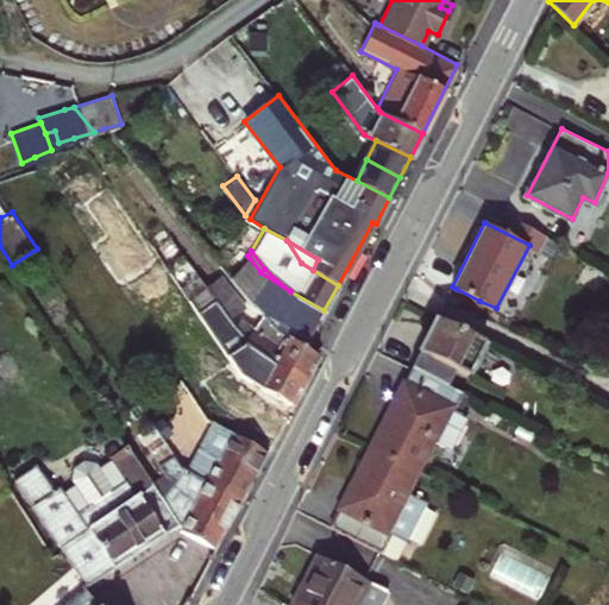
[(228,272),(259,309),(278,331),(283,333),(303,345),(324,310),(290,291),(261,272),(249,257),(228,272)]
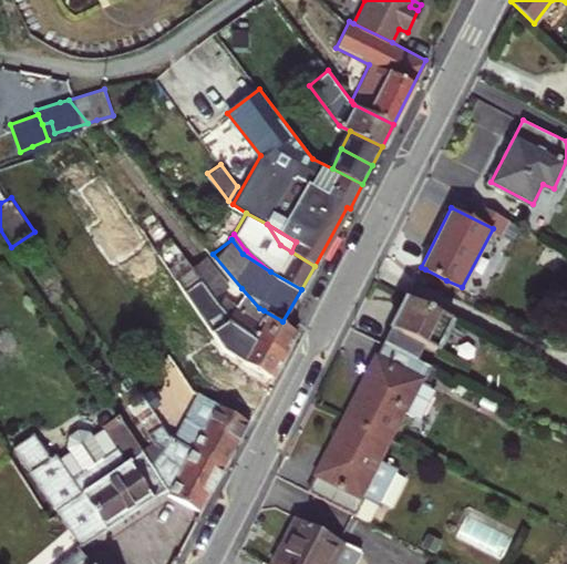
[(206,254),(193,264),(200,275),(215,295),(229,285),(206,254)]
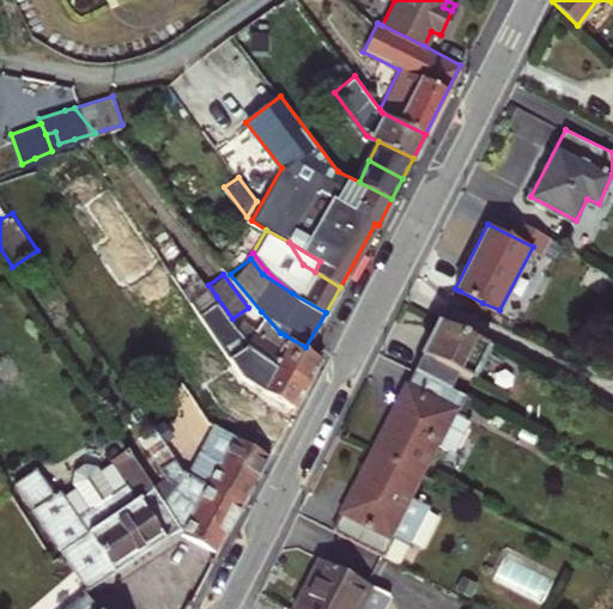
[(460,291),(456,298),(479,309),(483,303),(460,291)]
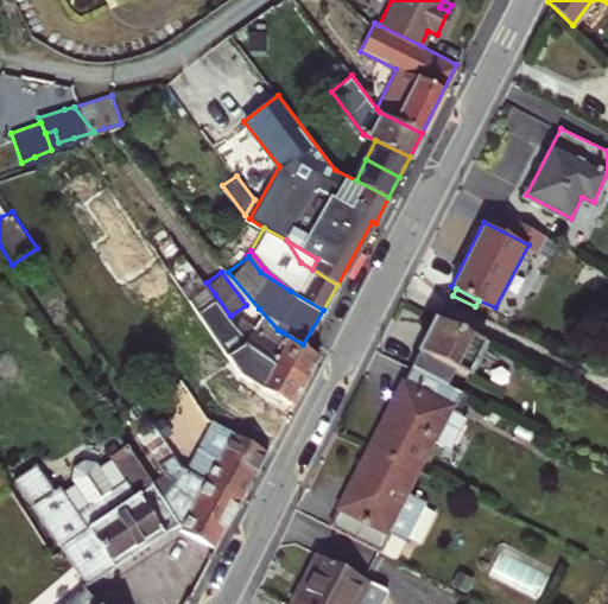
[(230,316),(215,294),(200,305),(221,335),(236,324),(235,322),(230,316)]
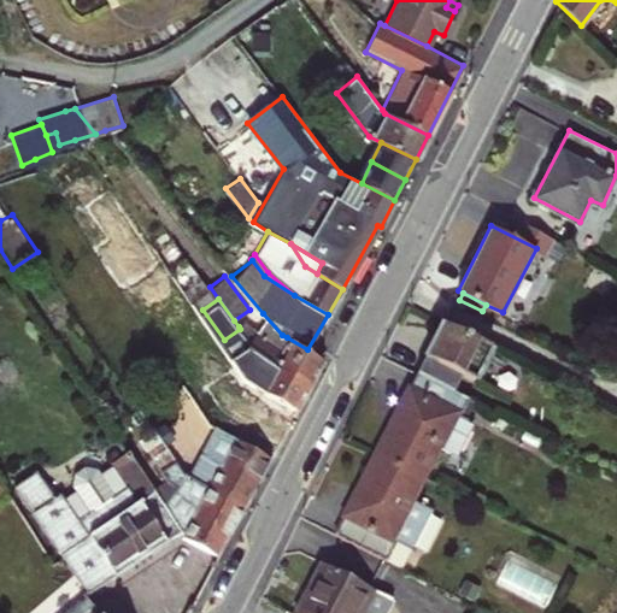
[(244,320),(239,326),(240,329),(250,342),(248,346),(256,349),(271,365),(309,383),(322,358),(307,349),(287,337),(282,346),(244,320)]
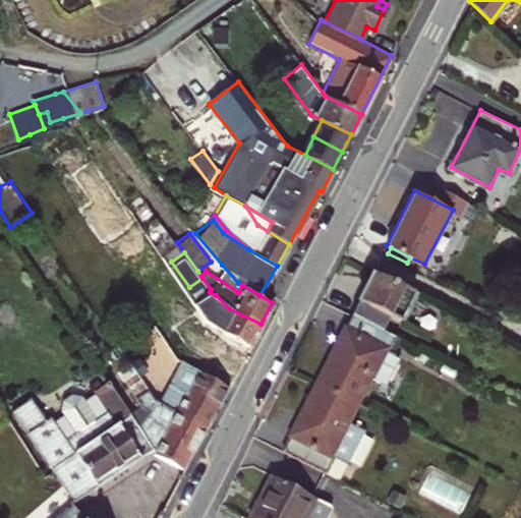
[(372,272),(352,312),(385,330),(392,315),(402,321),(415,293),(372,272)]
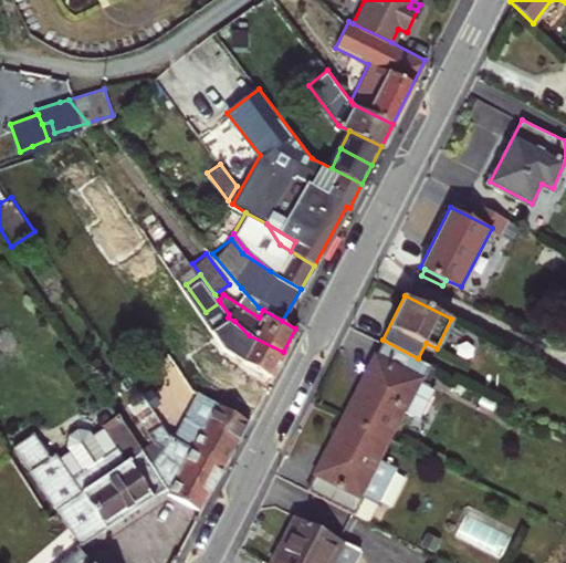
[(224,348),(240,357),(271,374),(283,352),(249,335),(234,321),(228,318),(221,331),(227,334),(222,345),(224,348)]
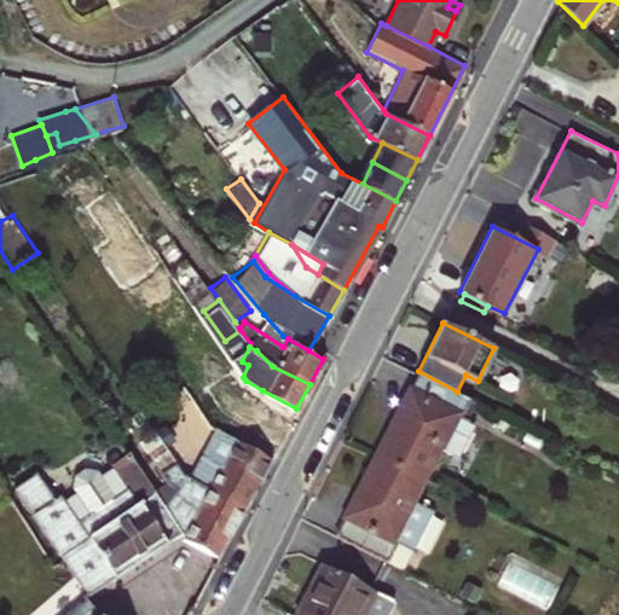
[(457,392),(418,371),(377,452),(426,476),(444,441),(455,447),(463,445),(474,423),(472,415),(464,411),(470,398),(457,392)]
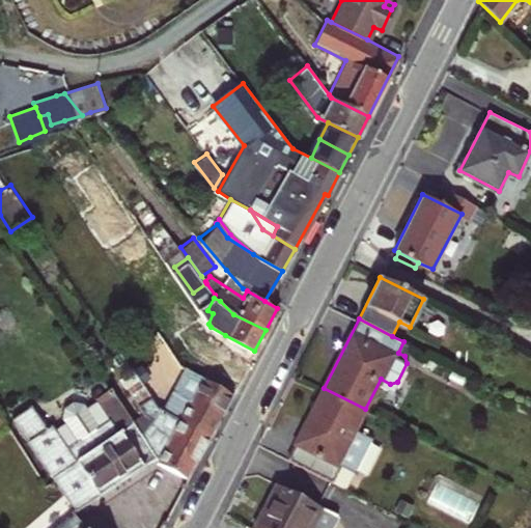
[(225,335),(203,376),(232,392),(254,351),(225,335)]
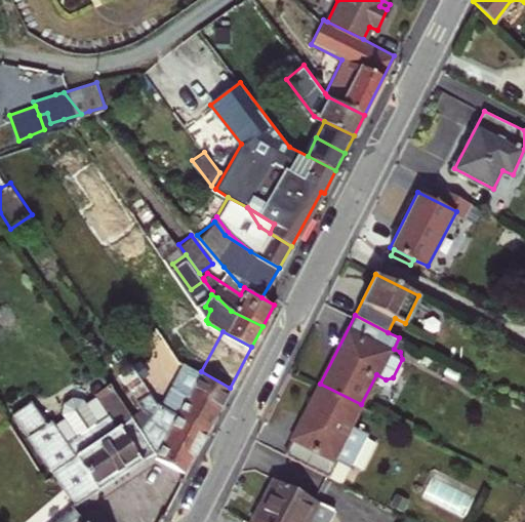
[(208,429),(230,388),(201,371),(184,362),(162,403),(208,429)]
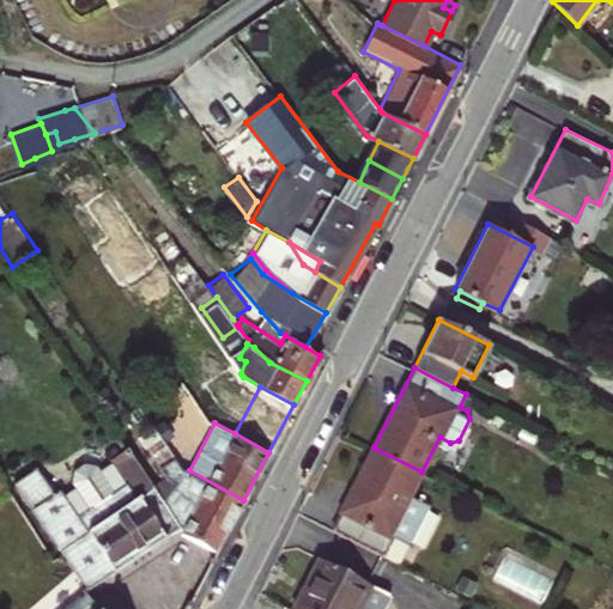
[(180,524),(152,482),(128,445),(109,457),(125,482),(84,510),(73,517),(55,491),(37,464),(14,479),(86,585),(180,524)]
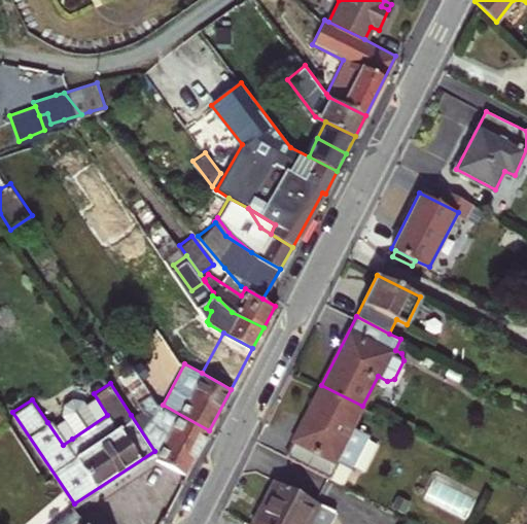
[(354,421),(362,406),(321,385),(286,453),(331,477),(339,461),(348,466),(367,427),(354,421)]
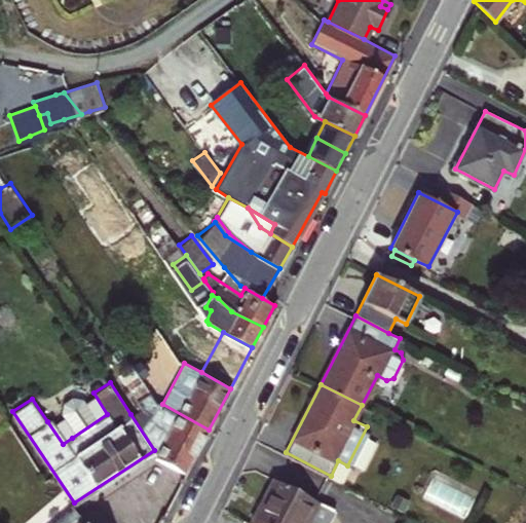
[(209,430),(162,404),(156,401),(150,391),(136,400),(141,407),(130,414),(154,450),(156,456),(186,472),(209,430)]
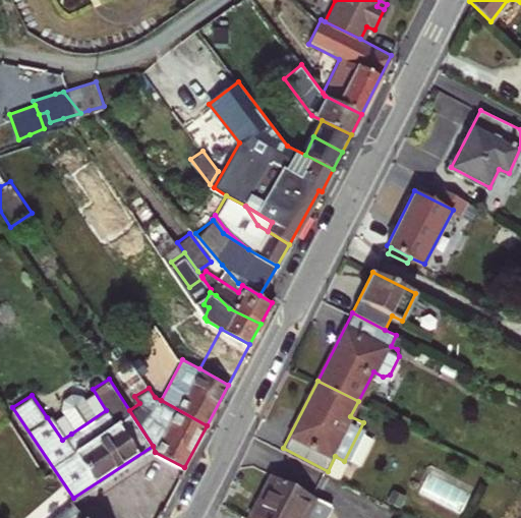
[(0,425),(10,419),(0,402),(0,425)]
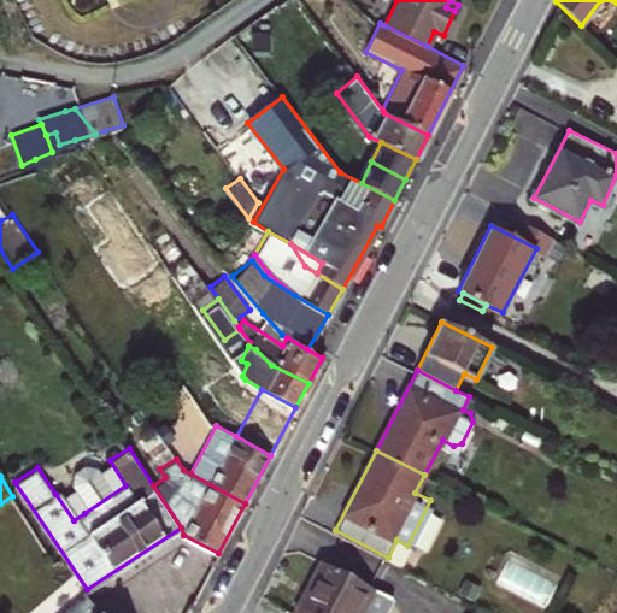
[(65,485),(56,494),(74,520),(84,513),(65,485)]
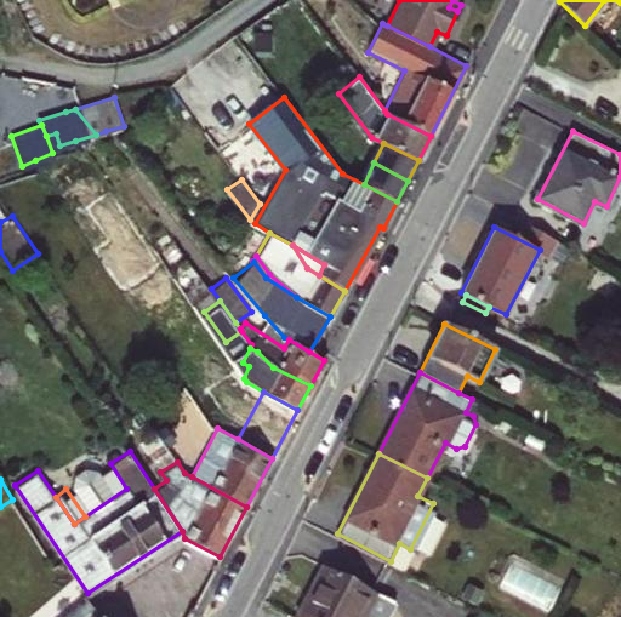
[(324,564),(297,615),(301,616),(387,616),(396,601),(324,564)]
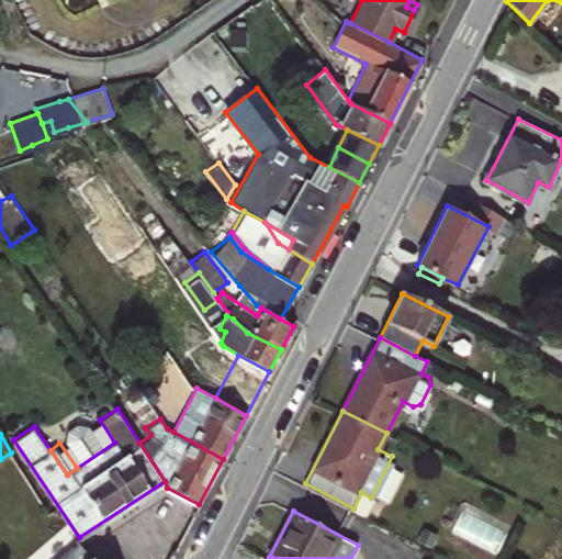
[(92,558),(79,543),(60,558),(92,558)]
